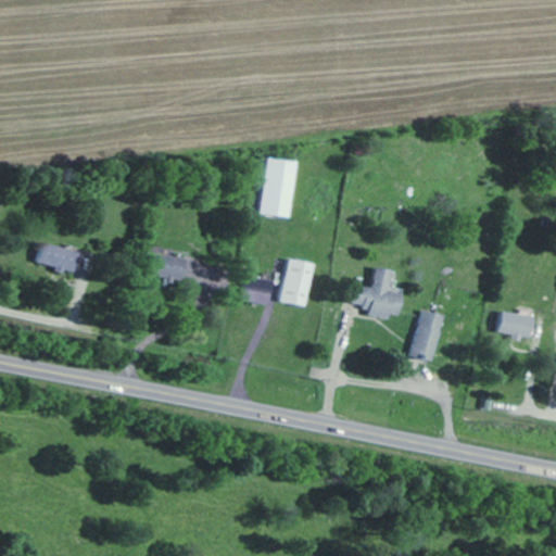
[(262,214),(291,217),(297,161),(267,158),(262,214)]
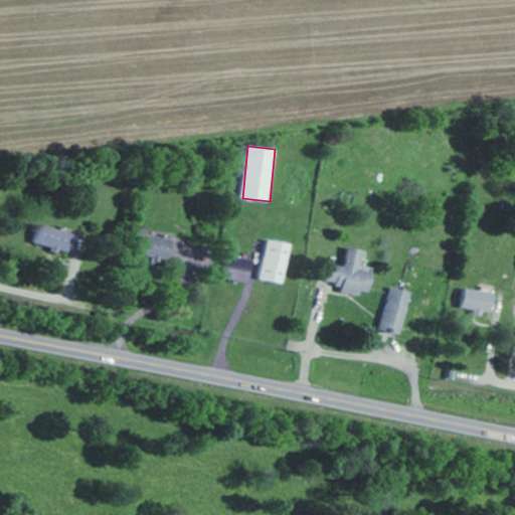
[(67,252),(71,232),(39,225),(35,244),(67,252)]
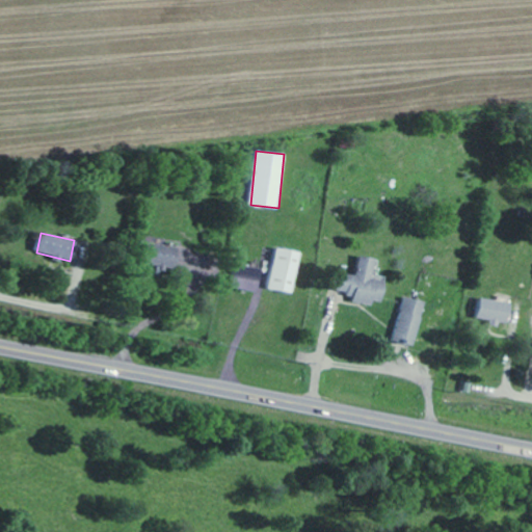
[(164,267),(173,268),(177,248),(148,242),(142,263),(164,268),(164,267)]
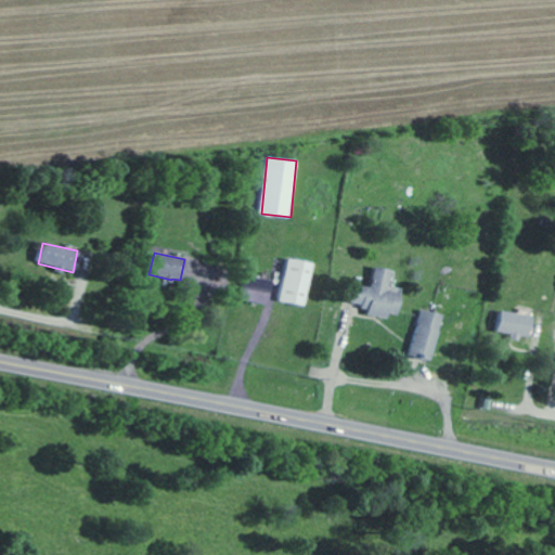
[(302,306),(312,263),(287,258),(278,300),(302,306)]
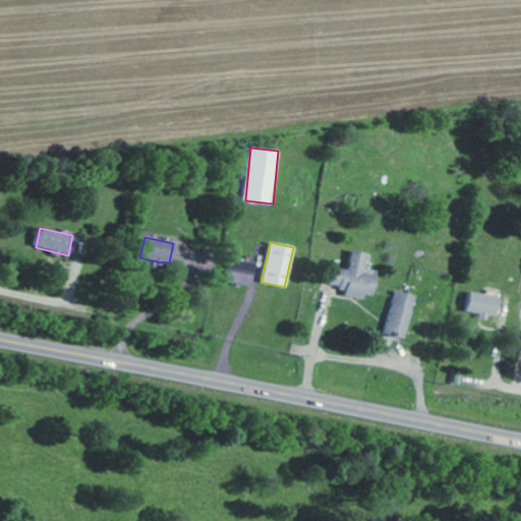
[(325,284),(345,287),(344,295),(362,298),(363,294),(372,296),(377,271),(364,269),(366,253),(350,250),(347,270),(328,266),(325,284)]
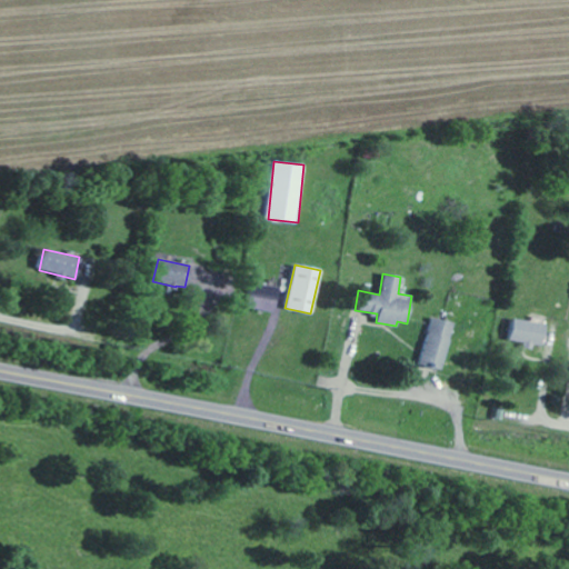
[(247,307),(273,311),(277,287),(250,283),(247,307)]
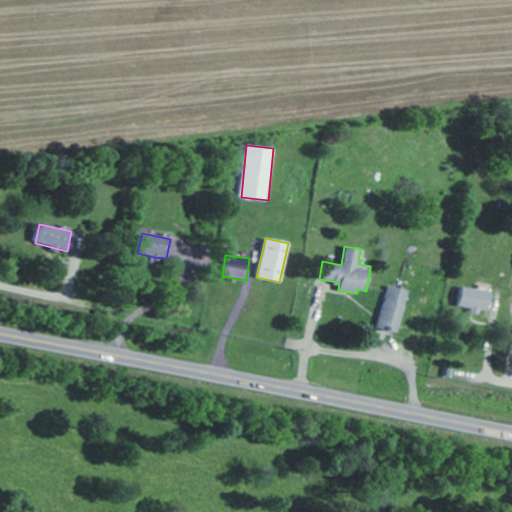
[(409,291),(390,285),(377,326),(396,332),(409,291)]
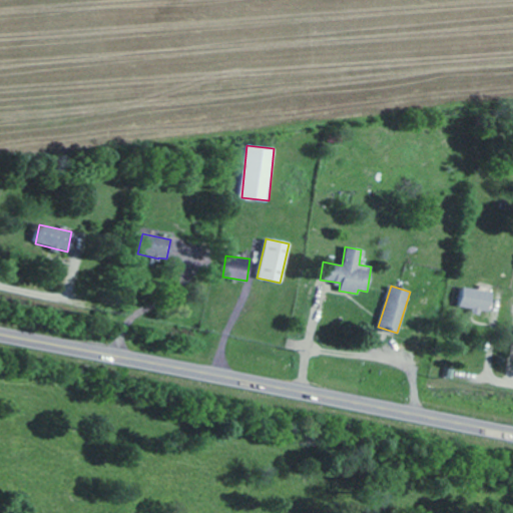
[(459,307),(487,313),(491,293),(462,287),(459,307)]
